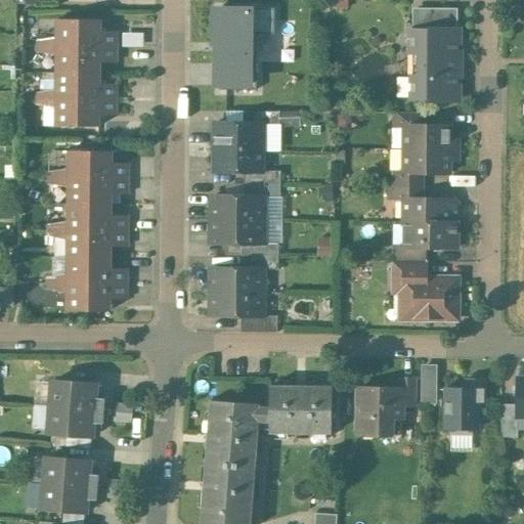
[(274,34),(274,8),(213,7),(212,46),(215,46),(214,88),(256,89),(257,34),(274,34)]
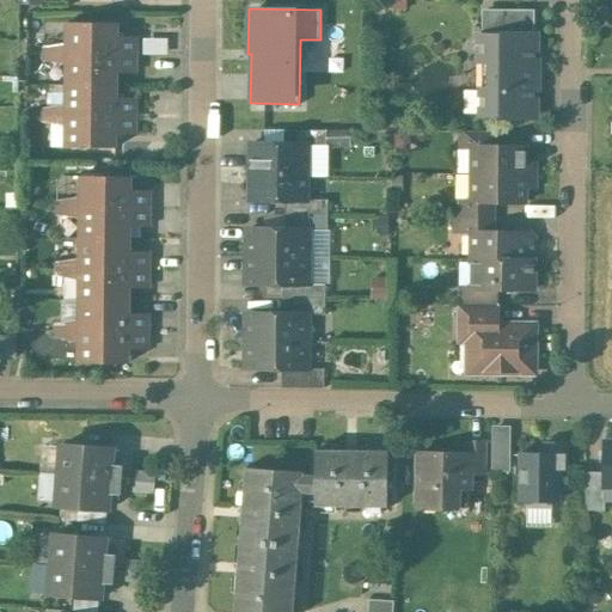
[(536,11),(503,11),(503,14),(487,14),(485,37),(502,37),(502,35),(533,35),(533,31),(534,31),(536,11)]
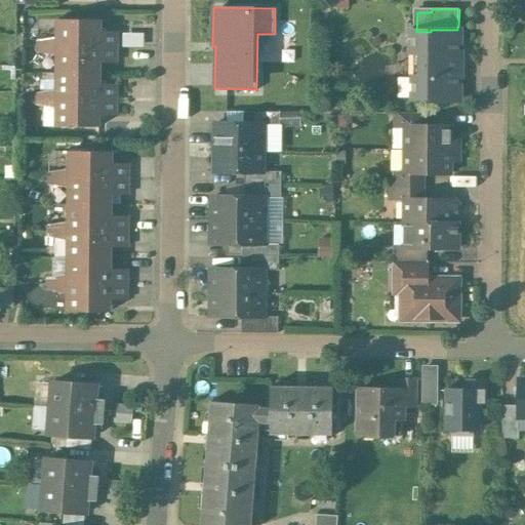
[(101,19),(57,19),(56,38),(56,46),(117,47),(117,32),(101,32),(101,19)]
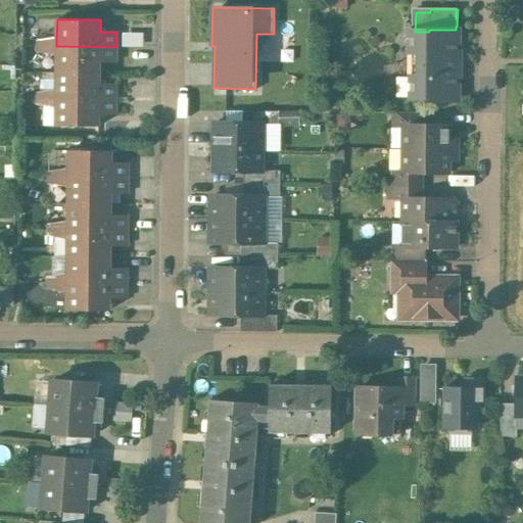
[(456,30),(429,30),(429,32),(415,32),(410,32),(410,52),(419,52),(419,77),(412,77),(412,78),(397,78),(396,97),(411,98),(428,98),(428,100),(458,101),(458,78),(454,78),(454,72),(457,72),(457,59),(454,59),(454,53),(458,53),(458,30),(456,30)]
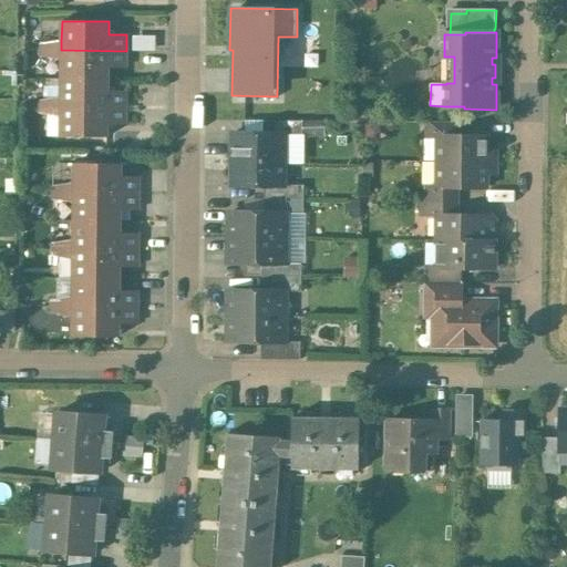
[(61,41),(40,43),(40,50),(61,50),(61,41)]
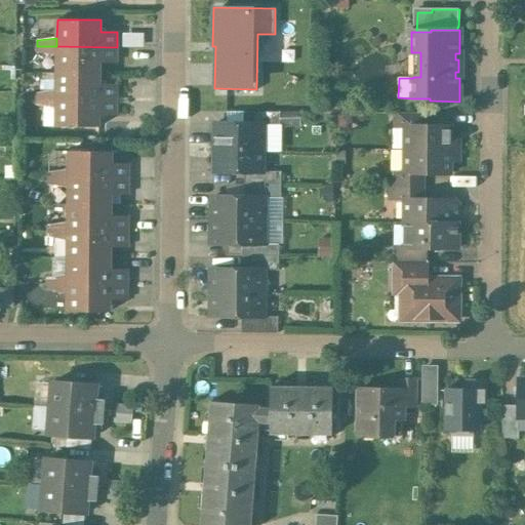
[(56,46),(37,46),(37,52),(56,55),(56,46)]
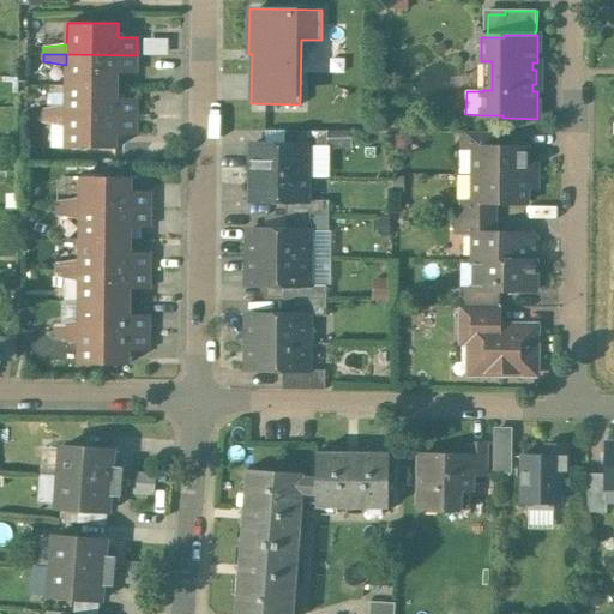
[(137,55),(66,54),(66,65),(66,85),(116,85),(116,73),(137,73),(137,55)]
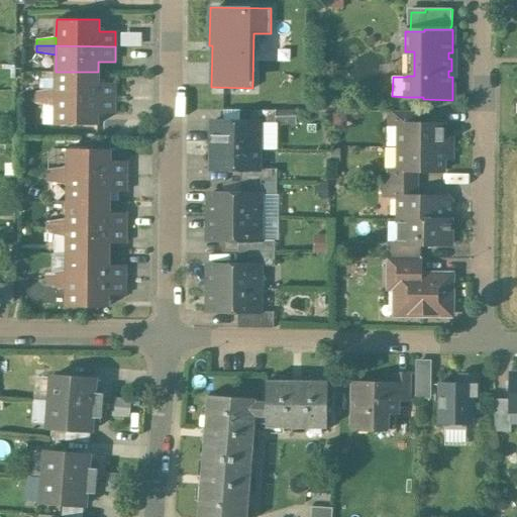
[(98,72),(56,72),(56,89),(56,98),(114,98),(114,83),(98,83),(98,72)]
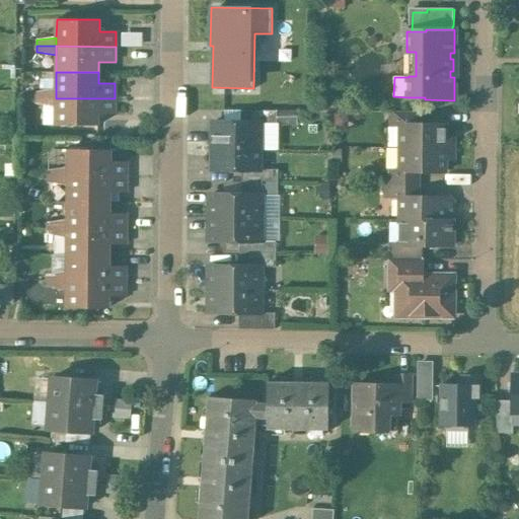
[(56,89),(36,92),(36,97),(56,98),(56,89)]
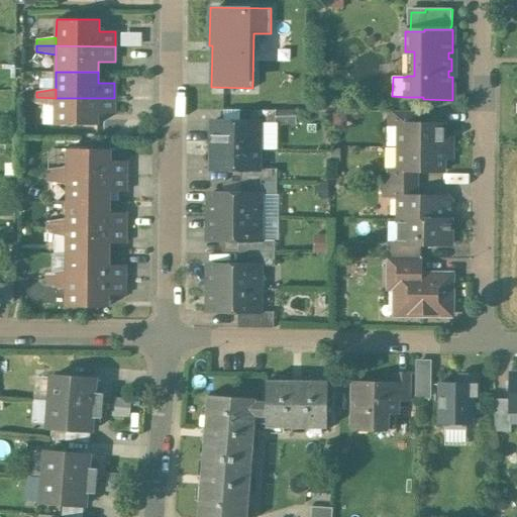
[(56,98),(36,97),(35,103),(56,107),(56,98)]
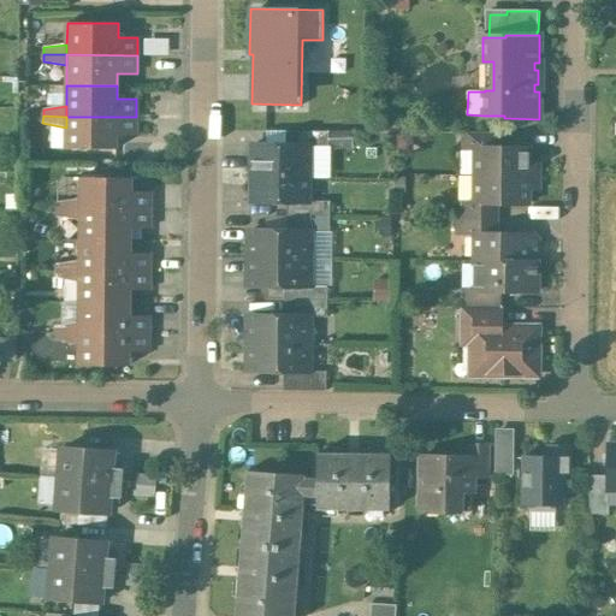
[(136,117),(66,117),(66,128),(65,148),(117,149),(117,135),(136,136),(136,117)]
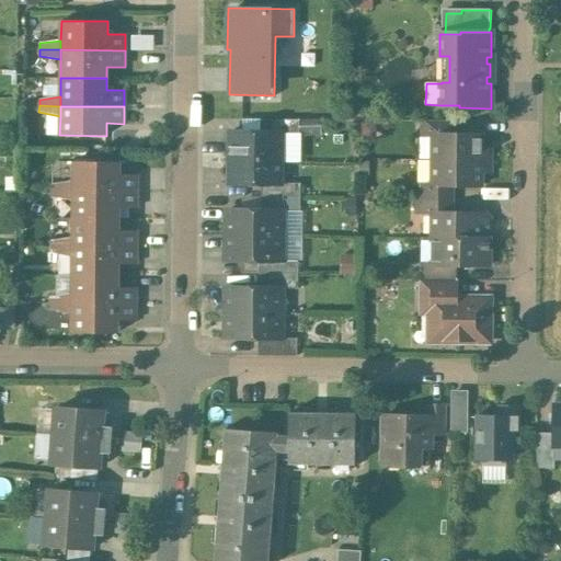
[(324,119),(261,119),(261,133),(282,133),(282,134),(324,134),(324,119)]
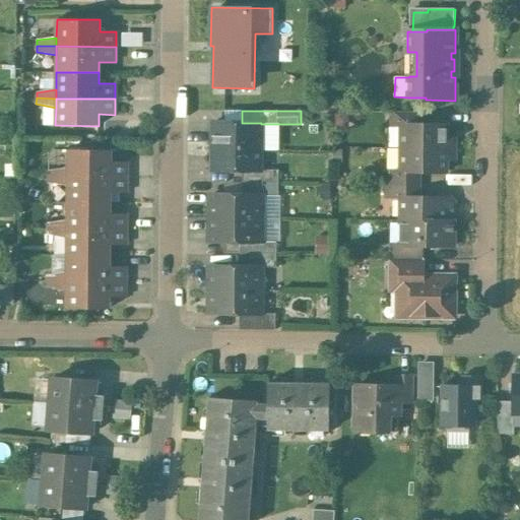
[(419,113),(393,112),(392,125),(401,125),(419,125),(419,113)]
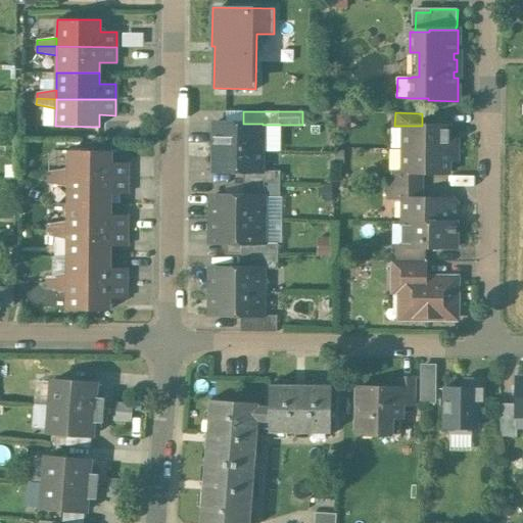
[(243,124),(215,123),(214,150),(263,151),(263,125),(263,124),(243,124)]
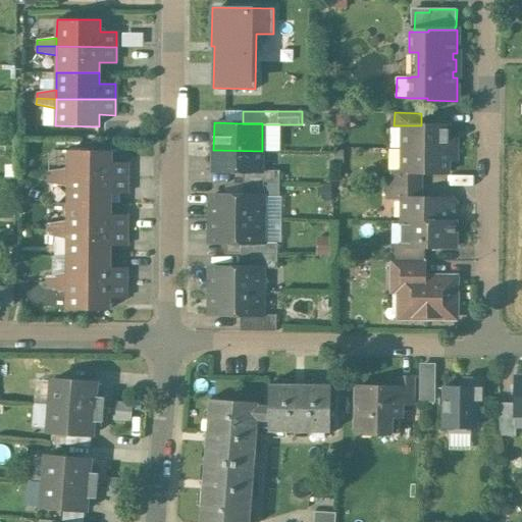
[(421,125),(403,125),(403,149),(456,149),(456,139),(448,139),(449,125),(421,125)]
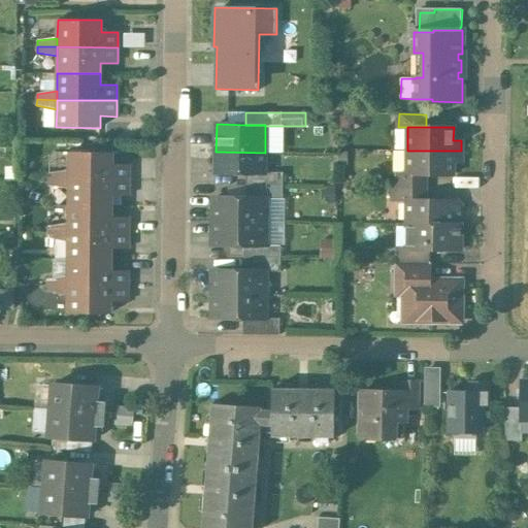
[(461,151),(407,151),(407,174),(425,175),(453,175),(453,161),(461,162),(461,151)]
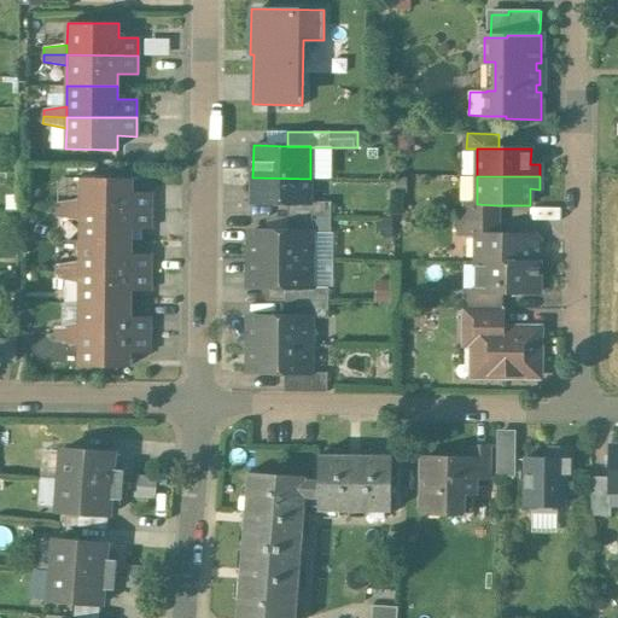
[(132,179),(81,178),(81,199),(80,210),(151,211),(151,193),(132,192),(132,179)]
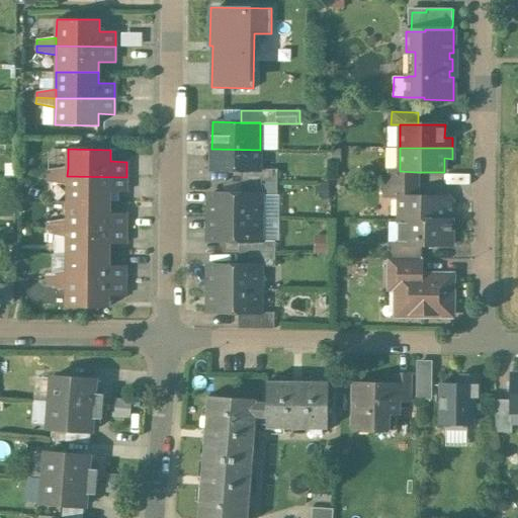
[(260,150),(211,149),(211,169),(242,169),(259,170),(259,169),(260,150)]
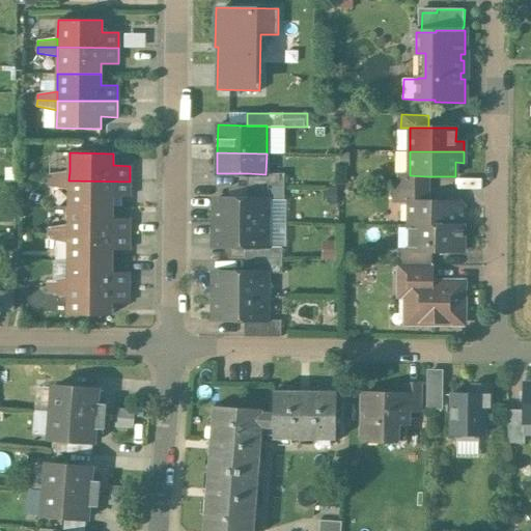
[(70,171),(49,174),(49,179),(68,180),(70,171)]
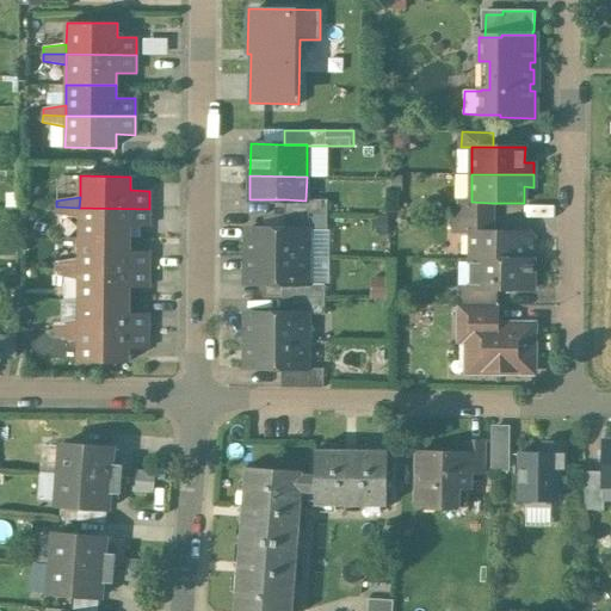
[(306,201),(285,199),(284,215),(327,215),(327,199),(306,199),(306,201)]
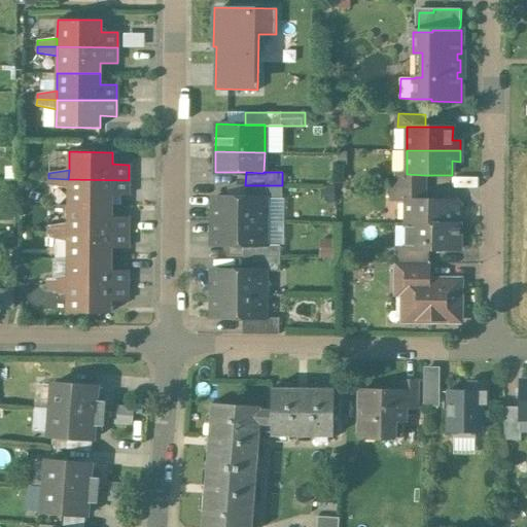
[(424,175),(407,174),(397,173),(397,187),(424,187),(424,175)]
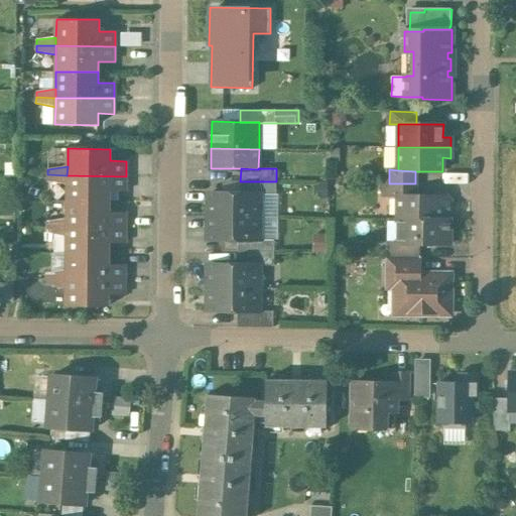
[(67,175),(47,174),(47,180),(67,184),(67,175)]
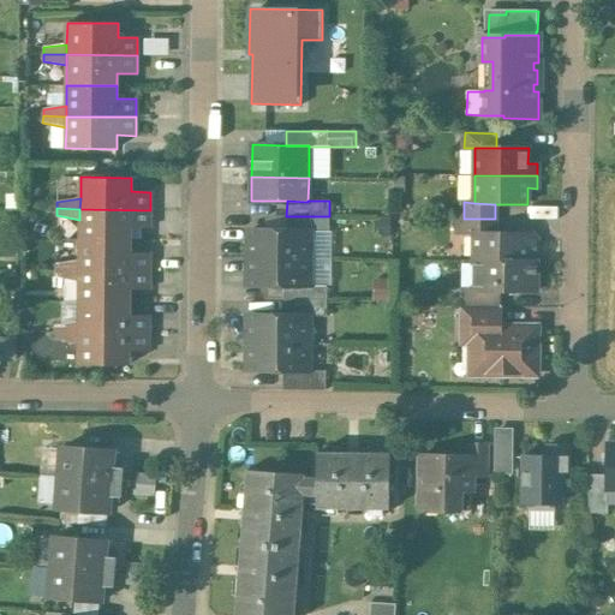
[(150,210),(79,209),(79,220),(79,240),(130,240),(130,228),(150,228),(150,210)]
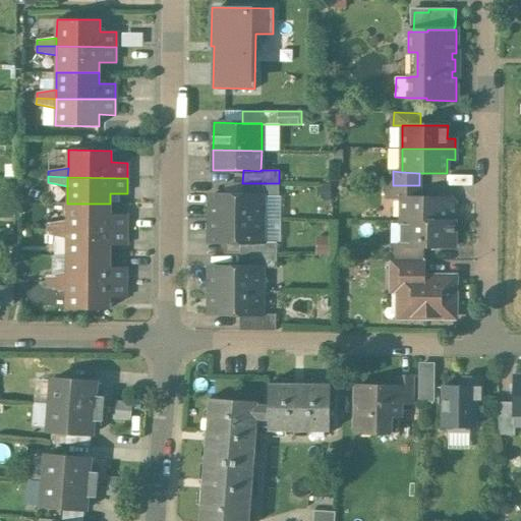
[(279,183),(242,183),(242,194),(261,195),(261,196),(279,196),(279,183)]
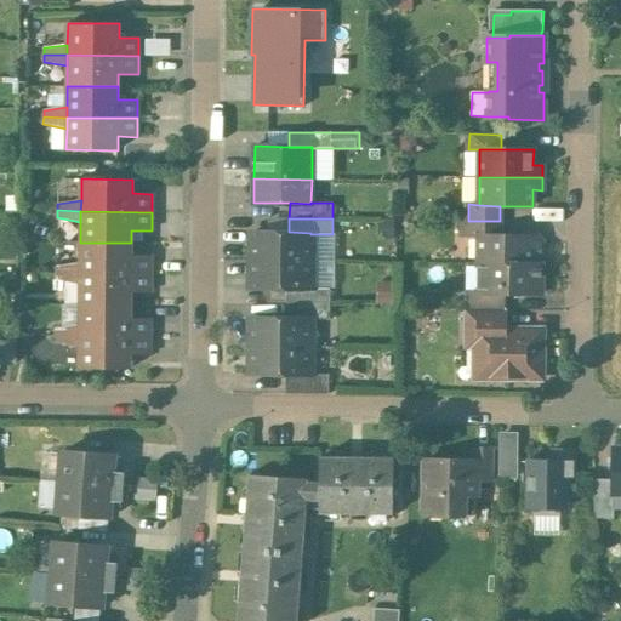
[(468,221),(462,221),(462,237),(478,237),(478,235),(500,235),(500,221),(468,221)]
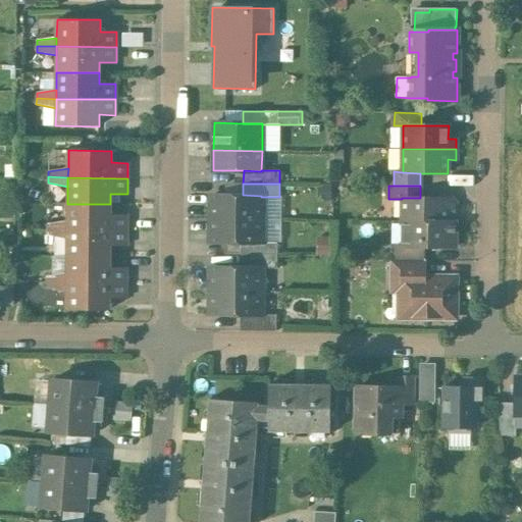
[(243,195),(213,195),(213,219),(261,219),(261,212),(265,208),(265,202),(261,198),(261,197),(261,196),(243,195)]
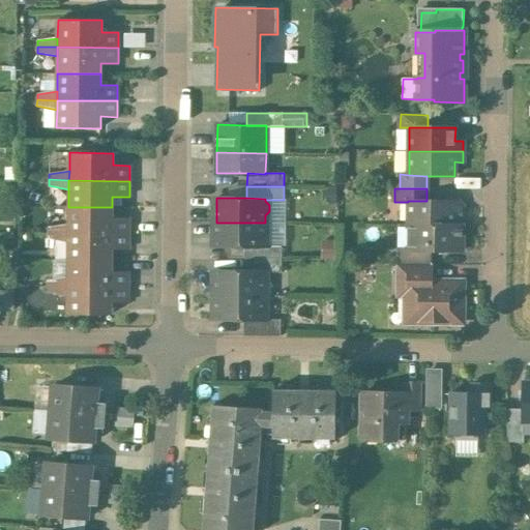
[(427,201),(408,201),(408,202),(408,225),(462,226),(463,206),(458,201),(427,201)]
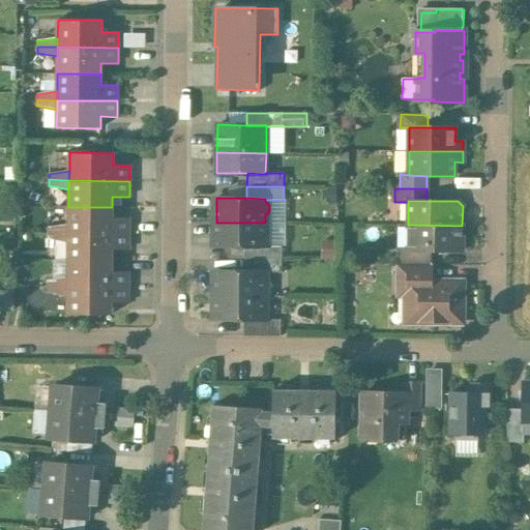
[(112,207),(68,207),(68,224),(68,233),(128,234),(129,218),(112,218),(112,207)]
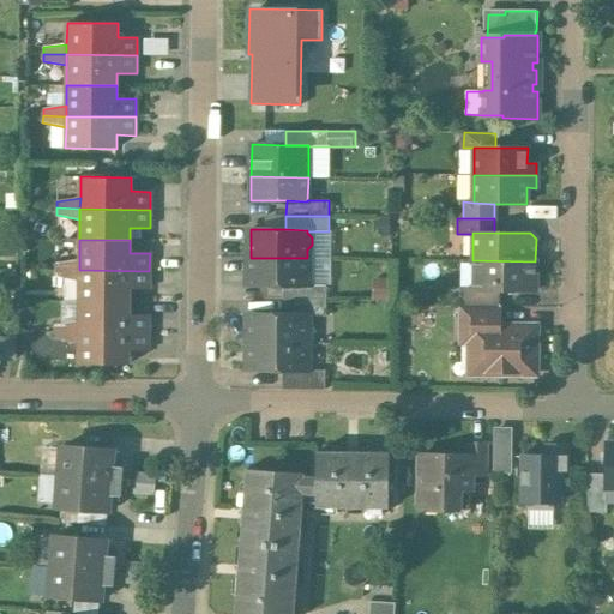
[(307,258),(251,258),(250,286),(283,286),(306,287),(306,284),(307,258)]
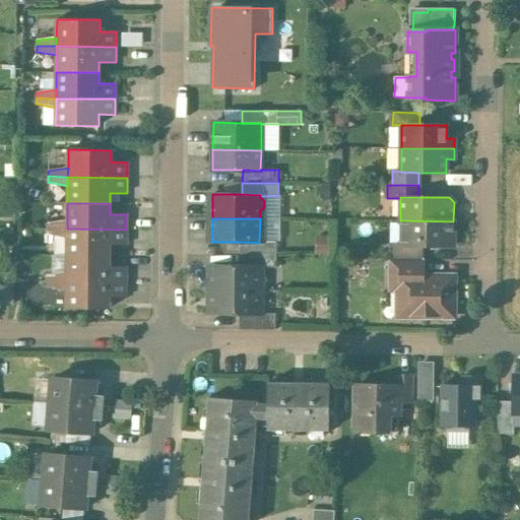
[(67,219),(48,222),(48,229),(67,229),(67,219)]
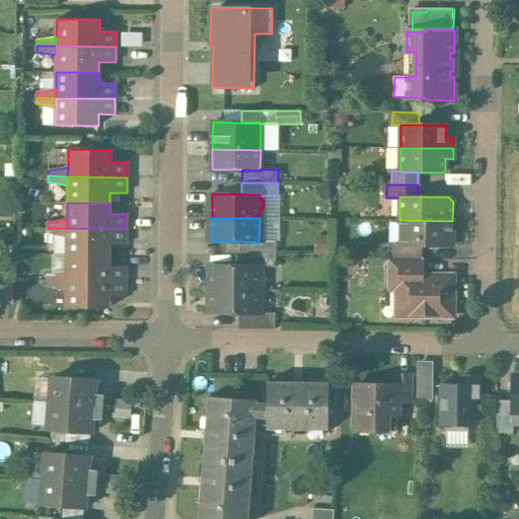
[(452,221),(399,220),(399,244),(399,245),(421,245),(452,246),(452,221)]
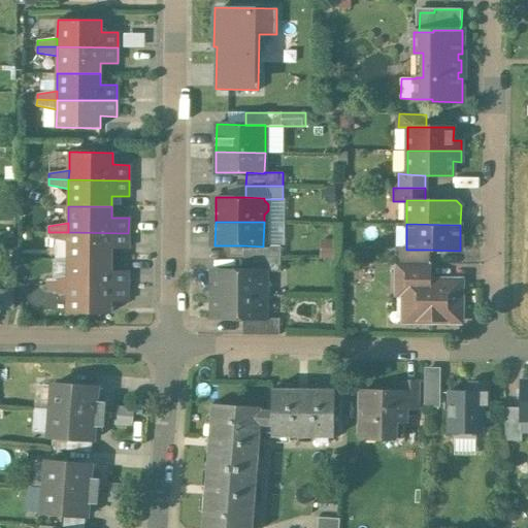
[(68,232),(48,232),(48,238),(68,241),(68,232)]
